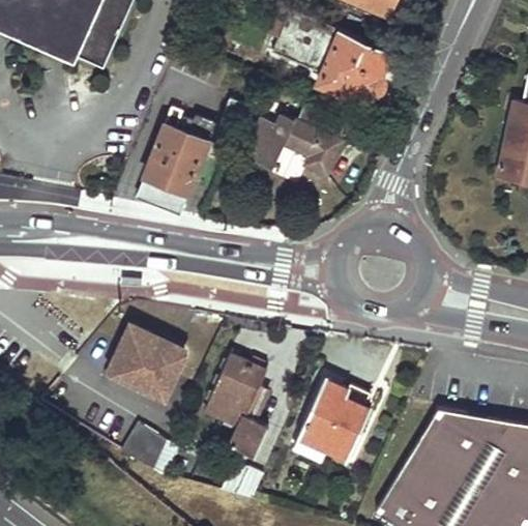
[(0,19),(12,24),(23,0),(0,0),(0,19)]
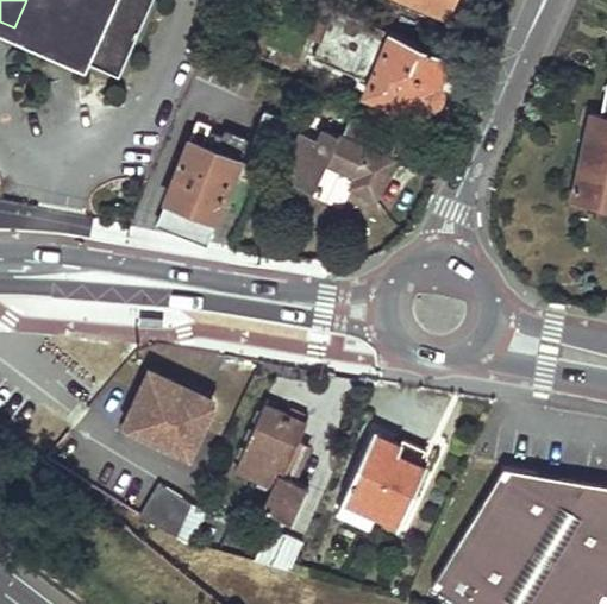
[(26,0),(14,27),(118,75),(151,0),(26,0)]
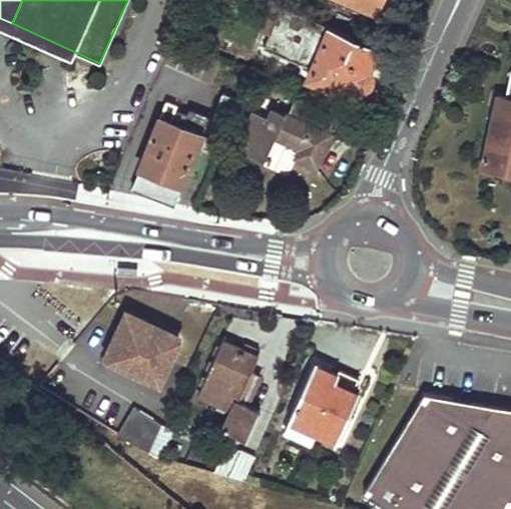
[(371,19),(379,0),(345,0),(355,4),(352,11),(371,19)]
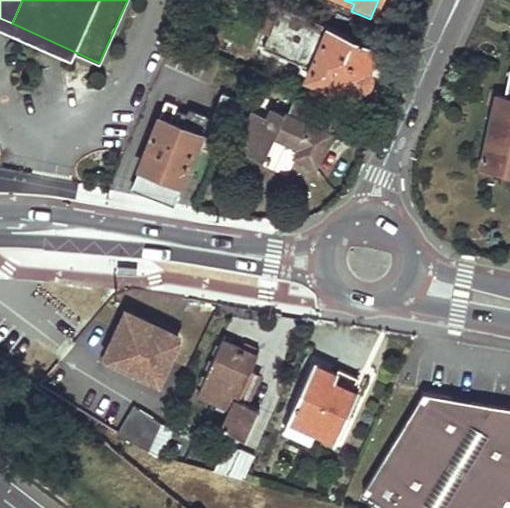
[(306,81),(354,103),(376,50),(328,30),(306,81)]
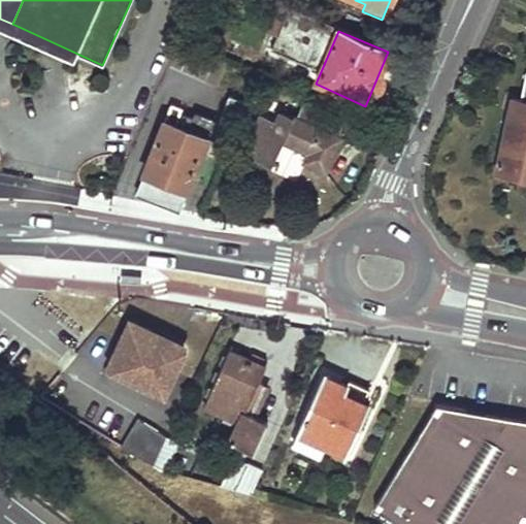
[(496,176),(525,183),(525,65),(521,64),(496,176)]
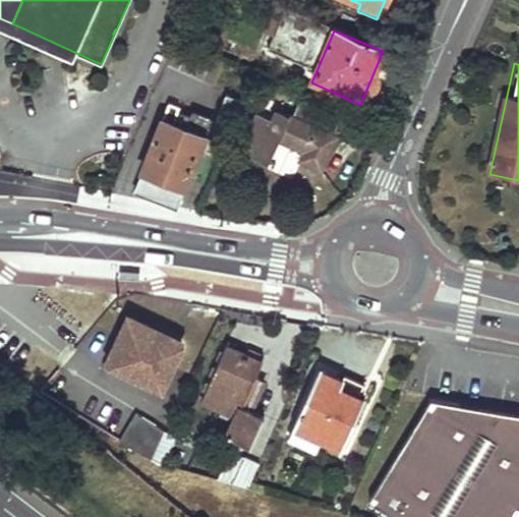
[(319,171),(340,126),(297,107),(291,121),(277,115),(272,125),(263,120),(244,159),(266,169),(278,142),(304,155),(300,162),(319,171)]
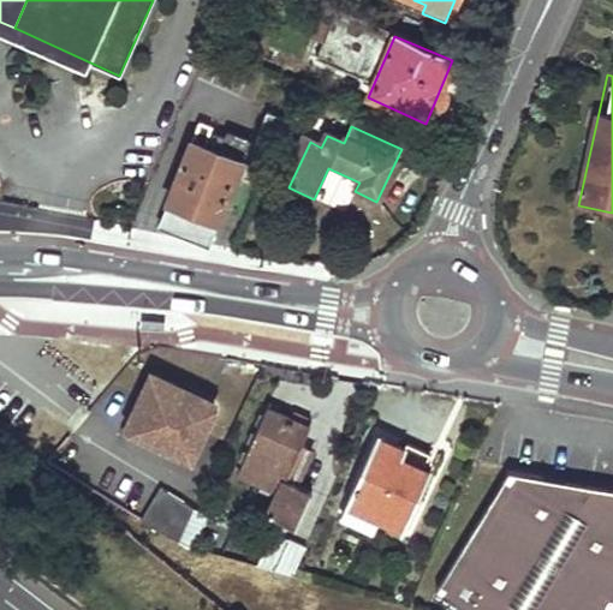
[(212,245),(243,165),(227,157),(231,150),(222,148),(226,139),(214,135),(208,150),(192,144),(160,225),(212,245)]
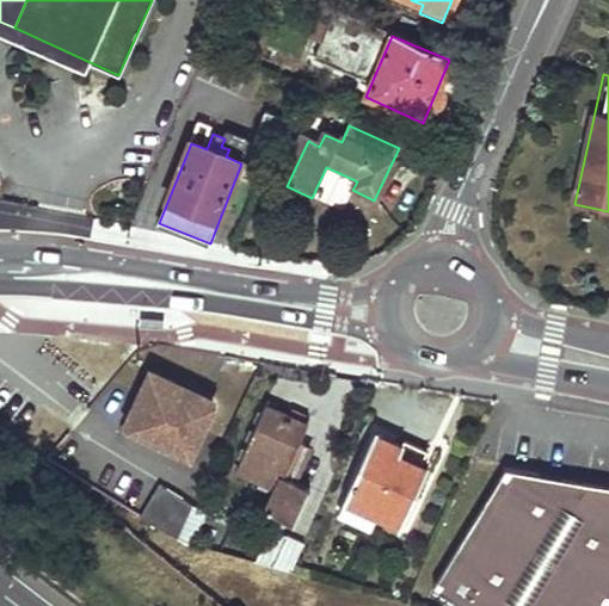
[(188,459),(211,409),(168,390),(172,384),(154,376),(151,376),(146,379),(137,396),(143,400),(129,431),(188,459)]
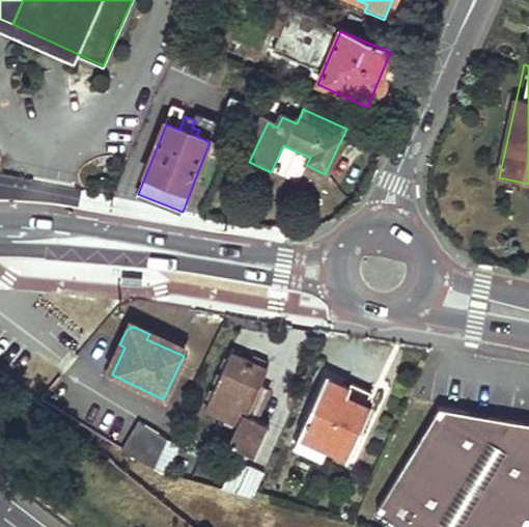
[(229,356),(204,411),(232,423),(229,430),(237,433),(230,447),(255,458),(268,427),(255,422),(245,418),(258,387),(266,371),(229,356)]
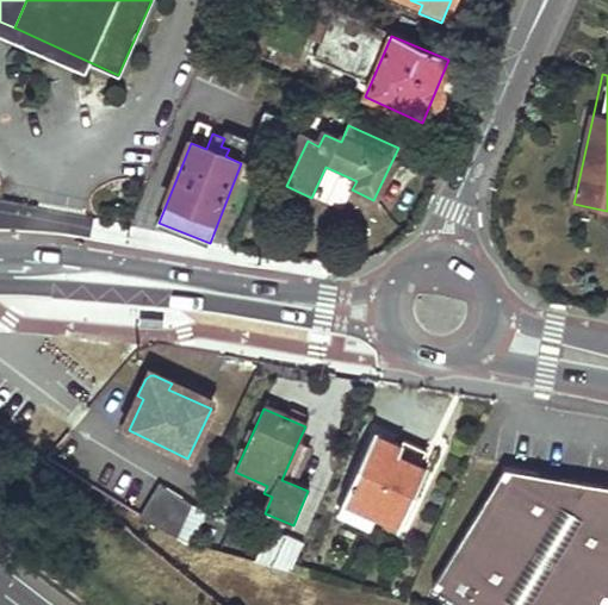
[(373,436),(337,515),(370,529),(376,518),(398,529),(426,471),(419,468),(425,454),(402,443),(399,448),(373,436)]
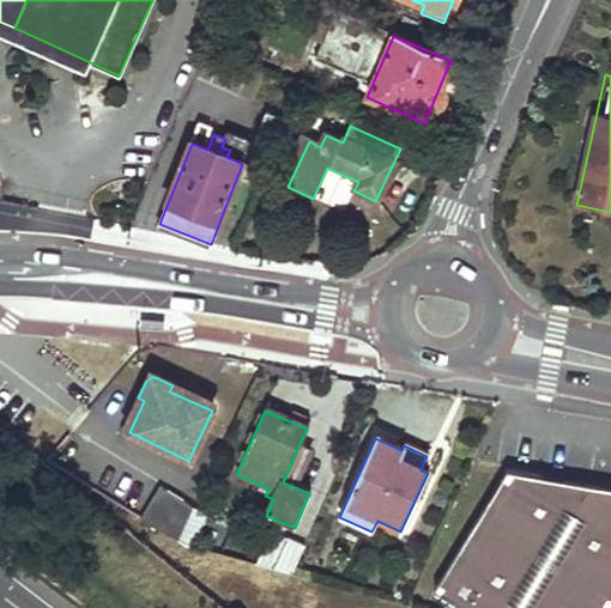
[(295,487),(309,451),(298,447),(283,482),(295,487)]
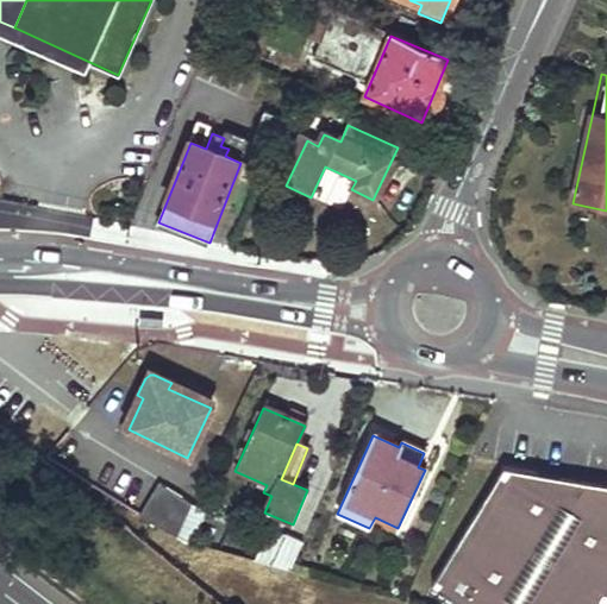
[(94,448),(75,478),(175,540),(188,514),(192,507),(94,448)]
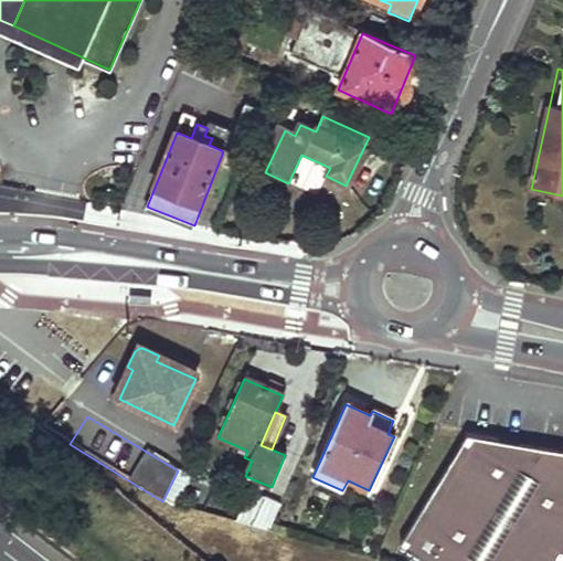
[(562,453),(466,437),(400,547),(422,560),(560,560),(562,557),(562,453)]
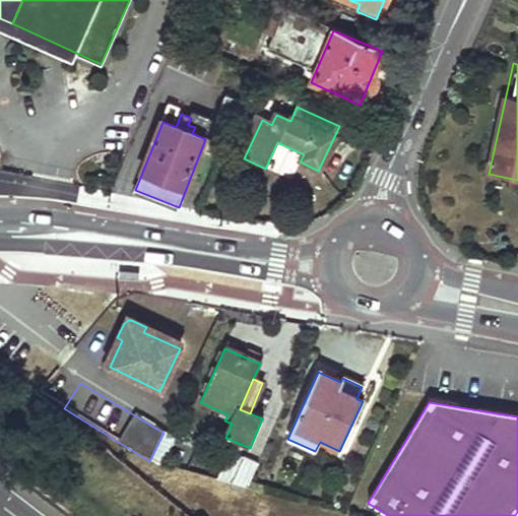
[(160,439),(149,461),(155,465),(162,466),(172,444),(160,439)]
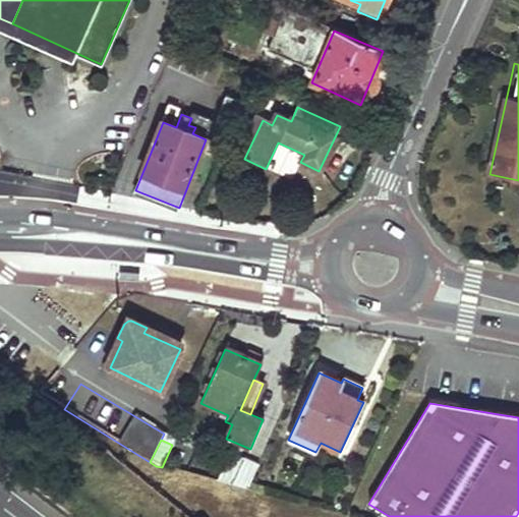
[(232,483),(247,491),(258,467),(243,460),(232,483)]
